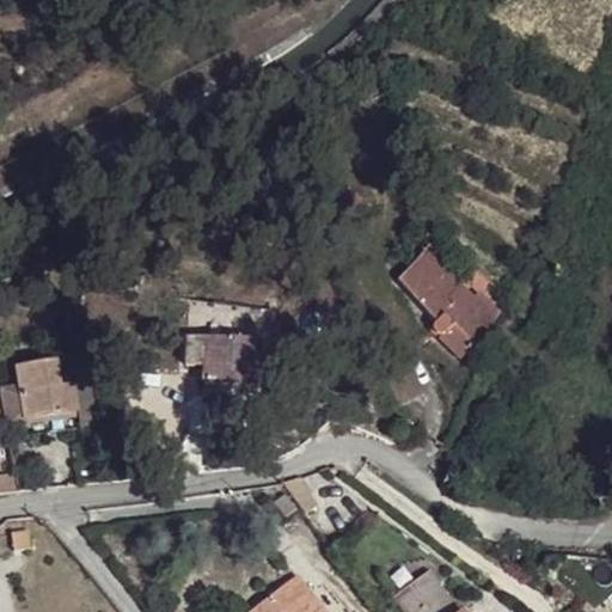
[(328,177),(338,160),(328,154),(317,171),(328,177)]
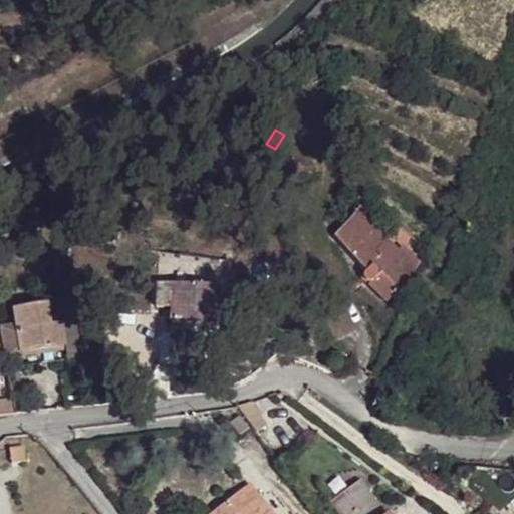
[(395,254),(352,214),(333,236),(365,271),(363,275),(363,278),(367,282),(370,282),(367,285),(386,302),(398,290),(413,272),(395,254)]
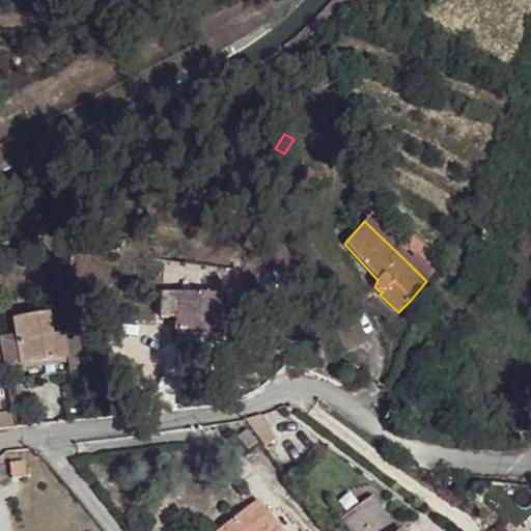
[(415,254),(408,262),(426,281),(435,273),(415,254)]
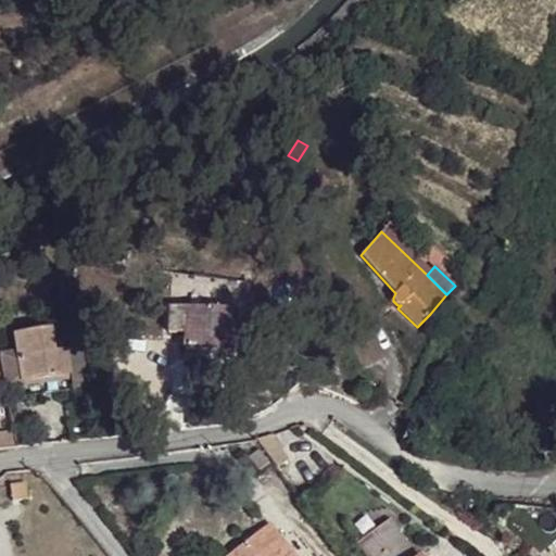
[(234,311),(168,308),(167,333),(185,335),(185,350),(205,351),(204,359),(231,361),(234,311)]
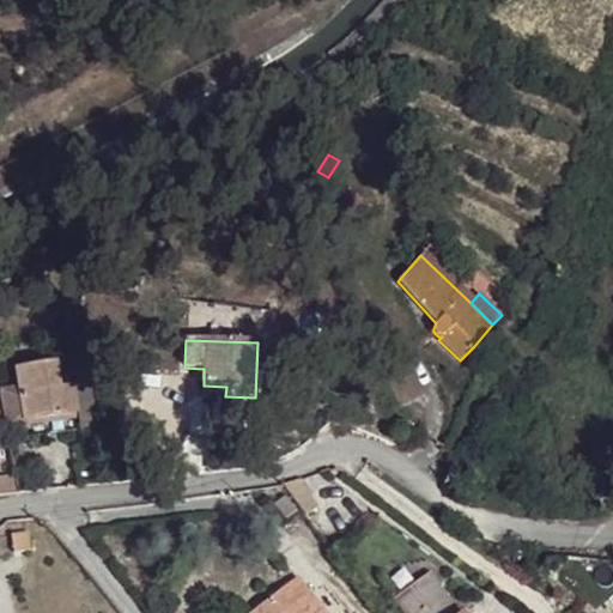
[(55,363),(16,370),(18,389),(24,422),(77,413),(73,387),(73,386),(60,388),(55,363)]
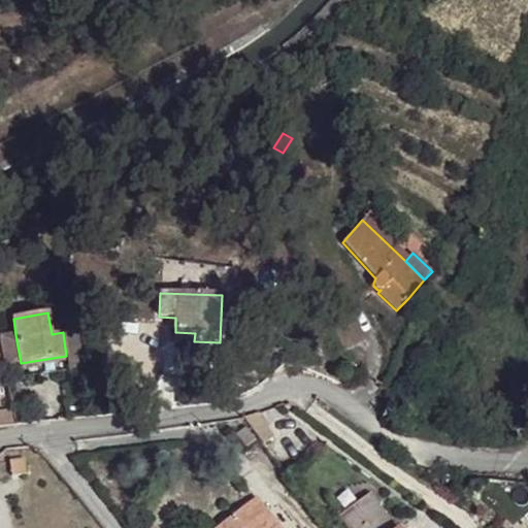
[(77,331),(63,333),(66,356),(81,354),(77,331)]
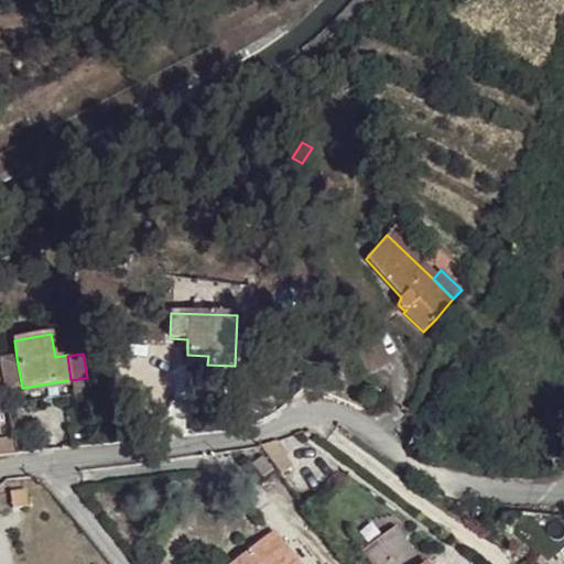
[(17,358),(0,360),(0,361),(6,397),(23,393),(22,388),(17,358)]
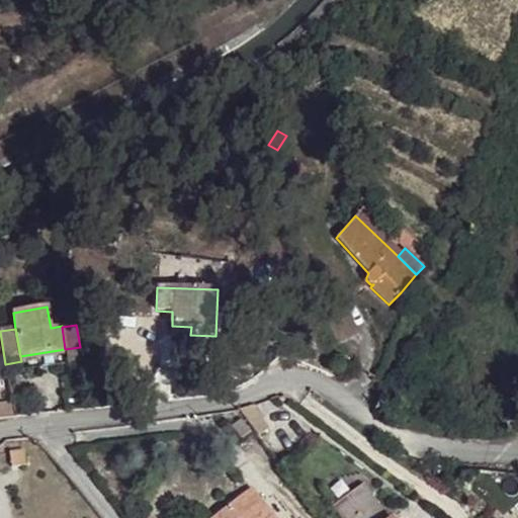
[(0,419),(14,417),(11,402),(0,403),(0,419)]
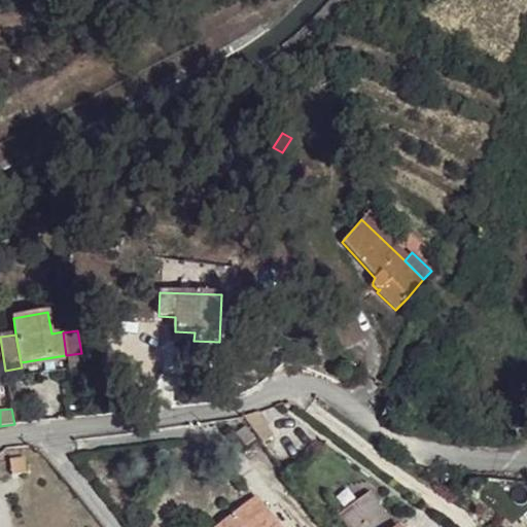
[(257,413),(244,417),(264,444),(274,436),(260,419),(257,413)]
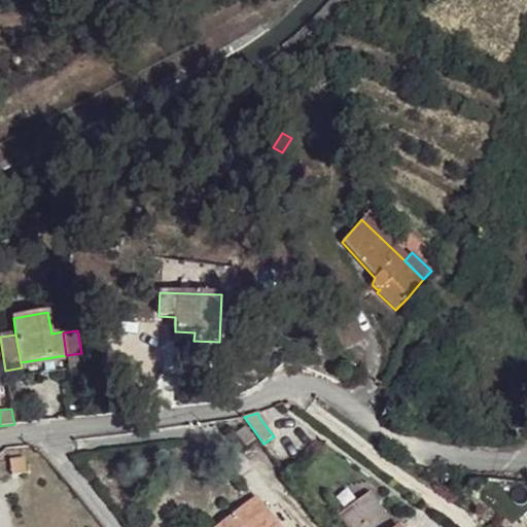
[(253,441),(244,427),(235,434),(245,447),(253,441)]
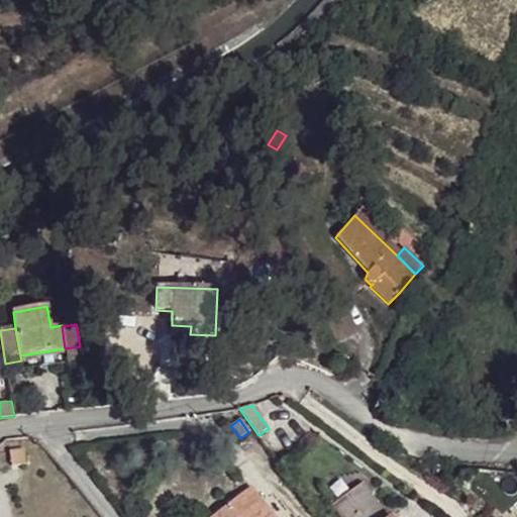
[(25,462),(23,448),(8,451),(11,466),(25,462)]
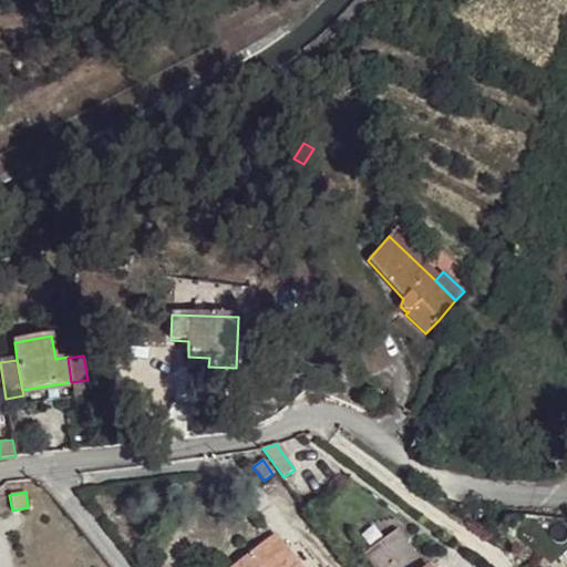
[(421,566),(395,532),(364,555),(372,566),(421,566)]
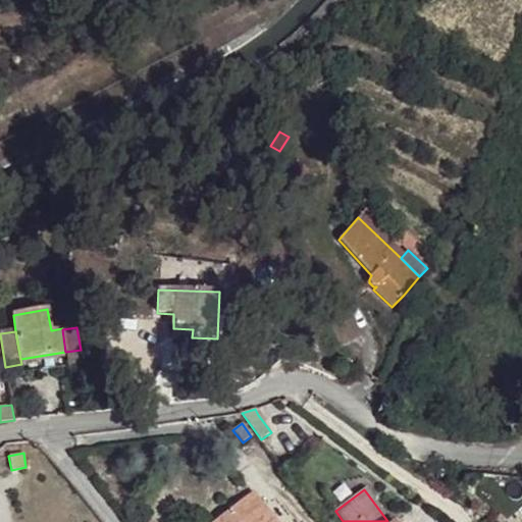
[(253,492),(222,516),(227,521),(267,521),(259,511),(264,508),(253,492)]
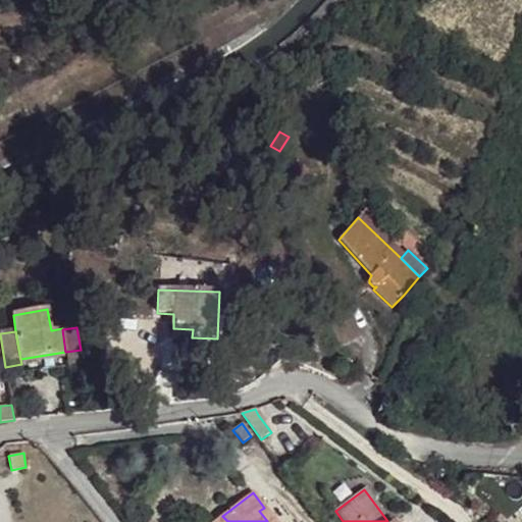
[(275,521),(264,508),(259,511),(267,521),(275,521)]
